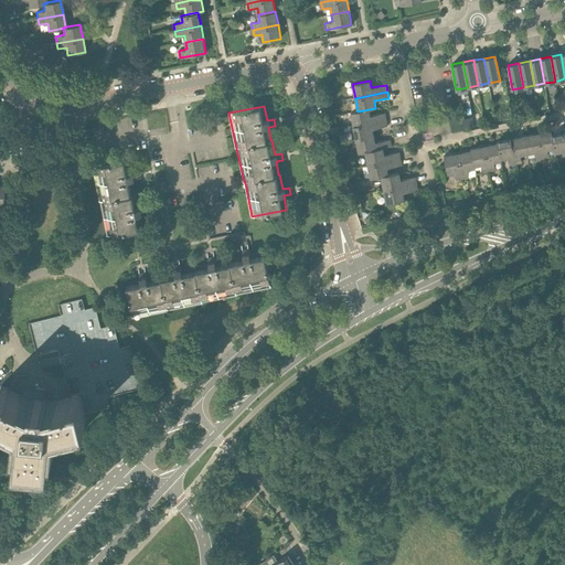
[(369,109),(358,112),(351,113),(353,126),(385,119),(384,114),(370,116),(369,109)]
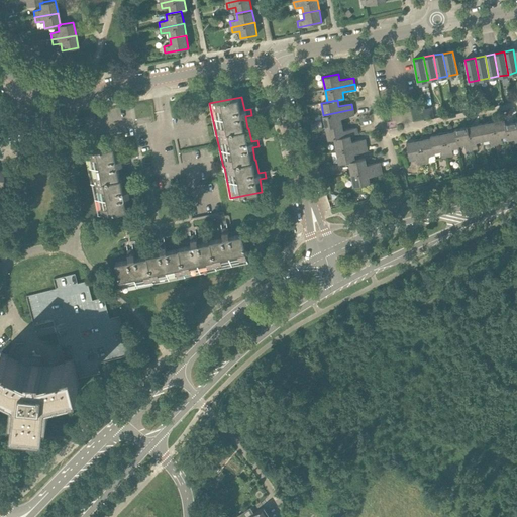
[(352,109),(323,115),(326,127),(342,124),(340,118),(354,115),(352,109)]
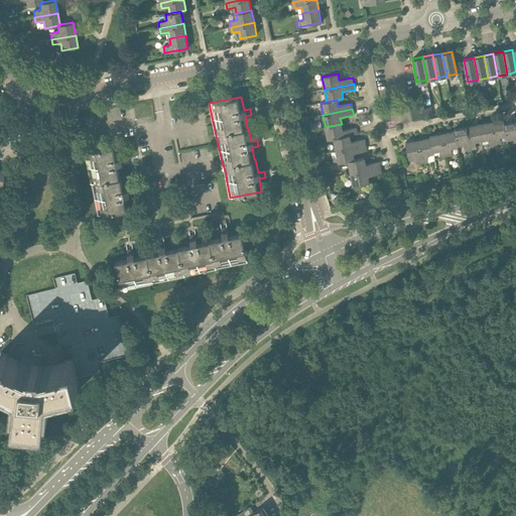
[(491,122),(495,145),(502,143),(500,136),(506,135),(504,123),(503,119),(491,122)]
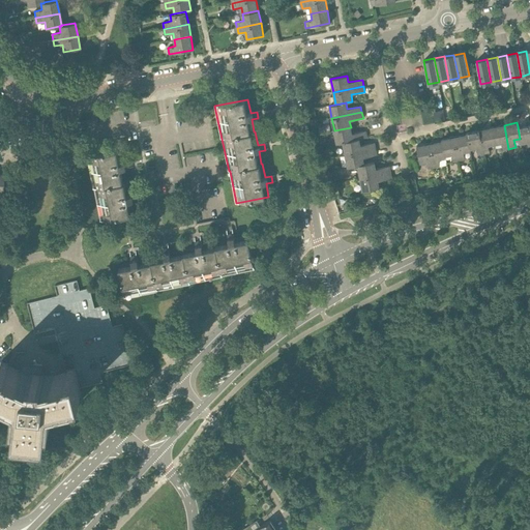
[(518,126),(520,139),(521,143),(527,142),(529,149),(529,148),(529,124),(518,126)]
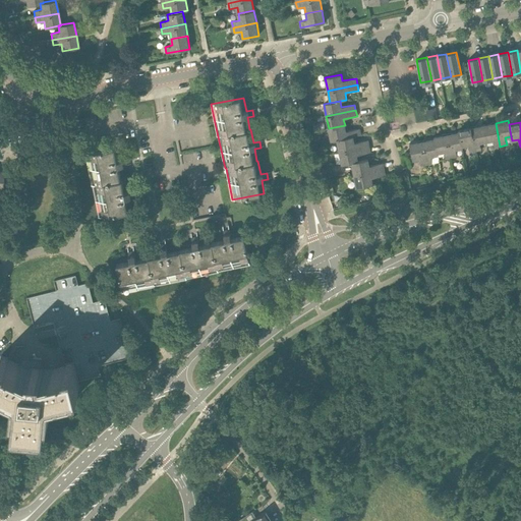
[(483,125),(486,141),(493,140),(495,148),(500,147),(496,123),(483,125)]
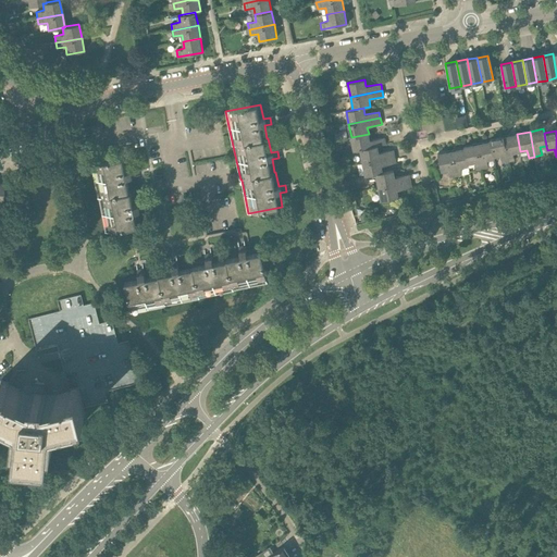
[(369,134),(351,137),(354,151),(360,150),(378,146),(385,145),(384,138),(370,140),(369,134)]
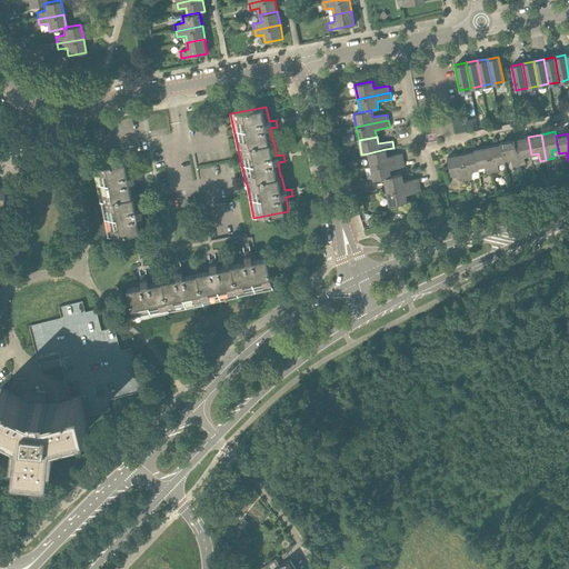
[(515,139),(519,165),(526,163),(525,156),(531,155),(528,137),(515,139)]
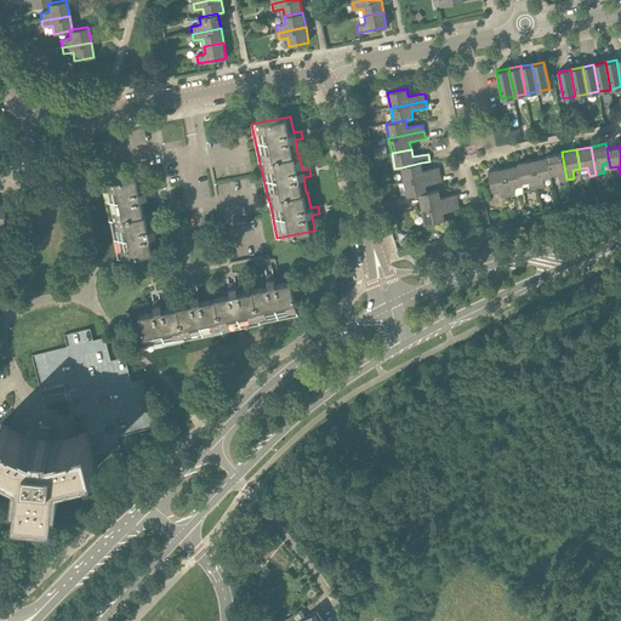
[(547,155),(547,157),(551,174),(558,172),(560,182),(567,180),(562,152),(547,155)]
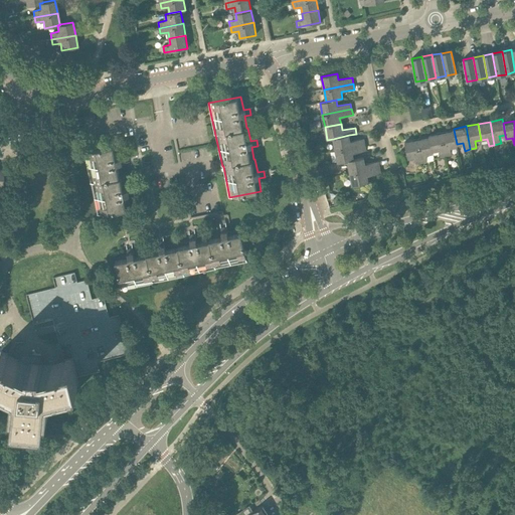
[(442,133),(446,156),(452,155),(451,148),(457,146),(457,144),(454,130),(442,133)]
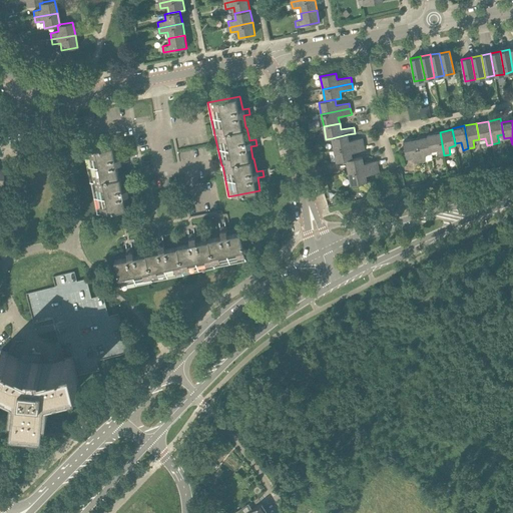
[(438,156),(444,155),(440,132),(428,134),(428,136),(431,150),(437,149),(438,156)]
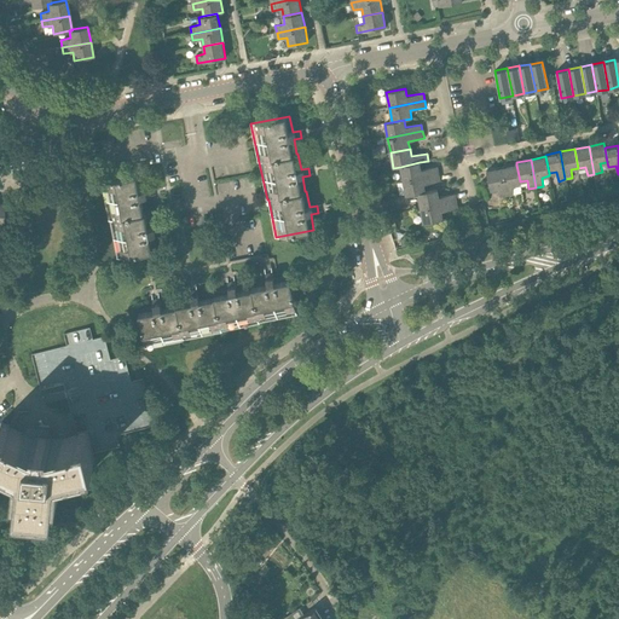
[(420,162),(400,167),(403,180),(439,173),(437,167),(421,169),(420,162)]
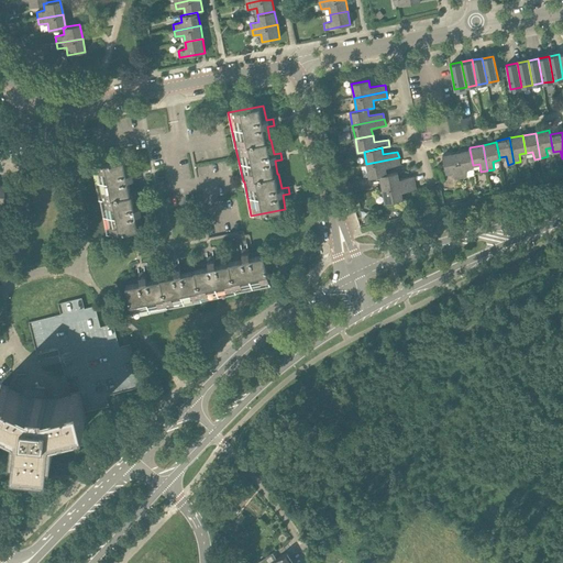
[(456,153),(462,178),(467,177),(465,168),(474,167),(473,165),(470,150),(456,153)]
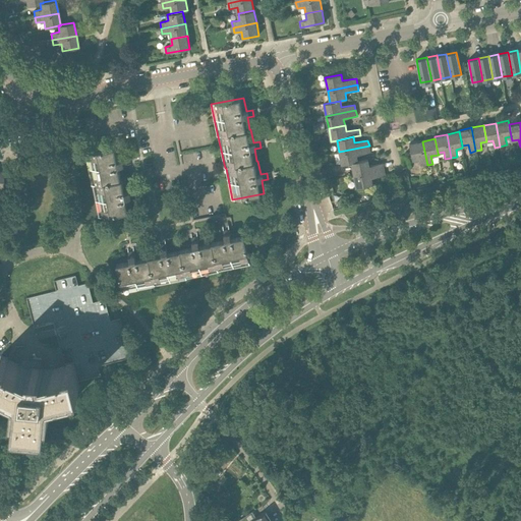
[(427,165),(422,141),(409,143),(413,160),(419,159),(421,166),(427,165)]
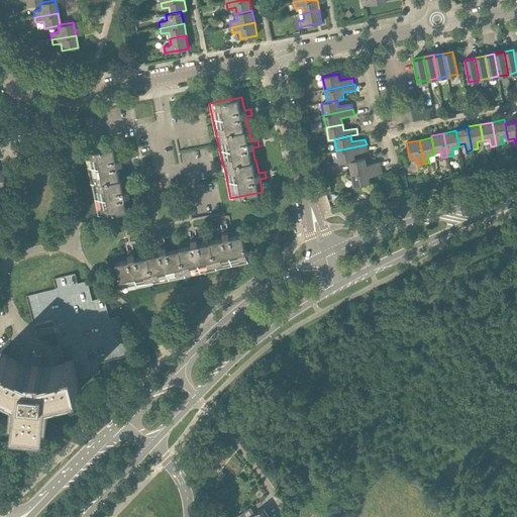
[(367,144),(336,150),(338,164),(348,162),(348,161),(355,160),(353,153),(368,151),(367,144)]
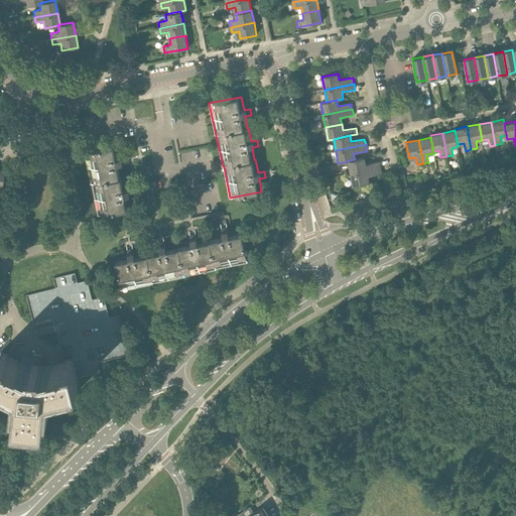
[(119,158),(117,145),(85,152),(91,184),(92,184),(98,216),(130,209),(128,196),(133,195),(133,191),(132,188),(127,190),(124,176),(123,177),(120,164),(126,163),(126,160),(125,157),(119,158)]
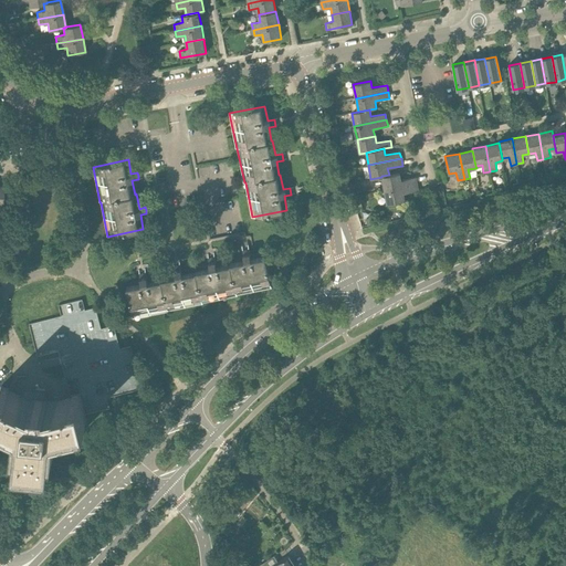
[(381,176),(381,177),(385,189),(417,184),(416,177),(401,180),(399,173),(389,175),(381,176)]
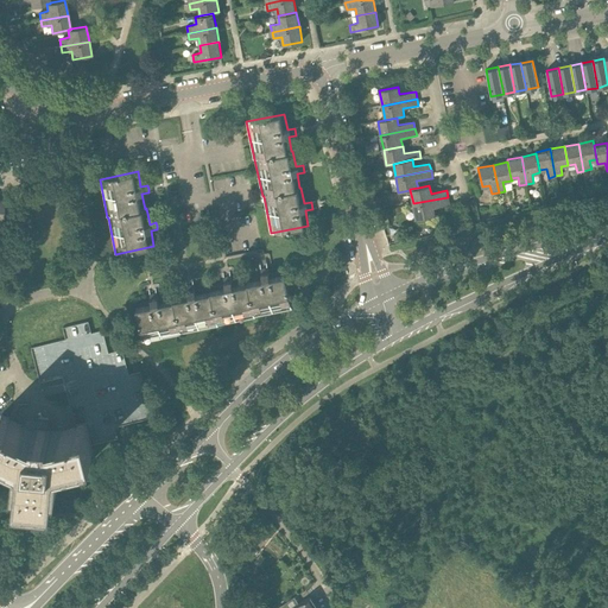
[(448,197),(413,203),(416,219),(435,215),(434,208),(449,204),(448,197)]
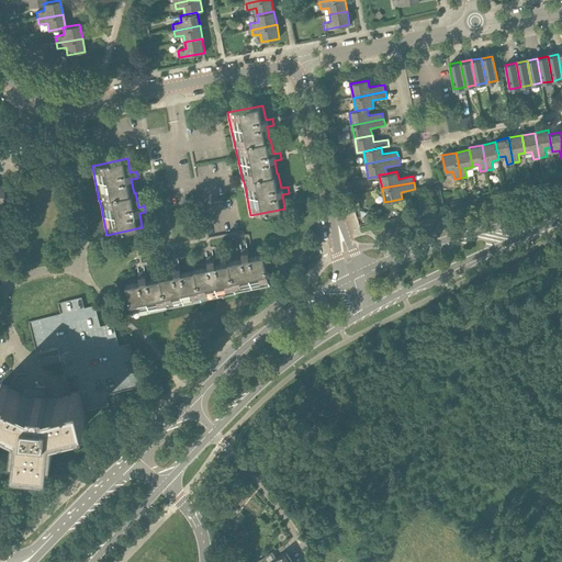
[(372,223),(371,215),(363,216),(366,224),(372,223)]
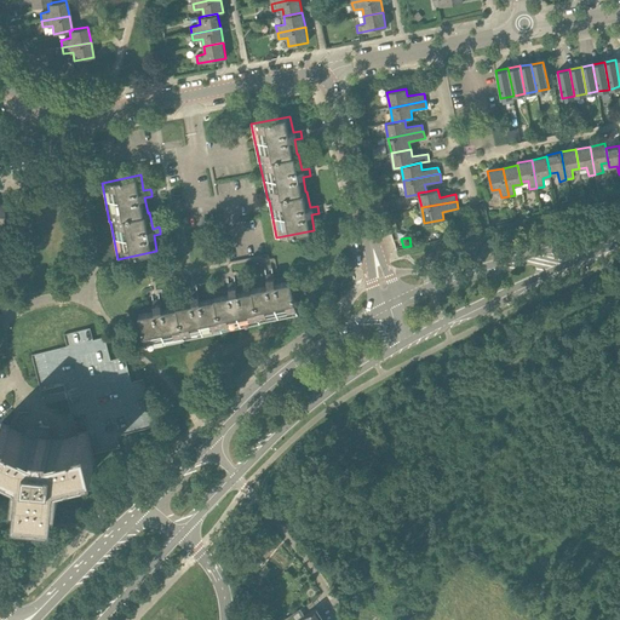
[(153,308),(138,310),(145,349),(184,342),(184,340),(222,333),(222,332),(260,323),(259,323),(298,315),(291,276),(275,280),(273,273),(269,274),(265,274),(267,281),(252,285),(252,286),(236,288),(235,281),(233,282),(228,282),(229,290),(213,293),(213,294),(199,298),(197,290),(195,291),(190,292),(191,299),(176,302),(176,303),(161,306),(160,299),(155,300),(151,300),(153,308)]
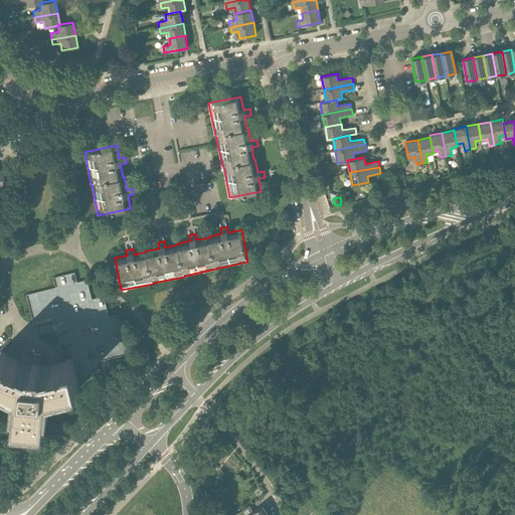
[(8,354),(1,351),(0,351),(0,377),(18,386),(14,419),(16,419),(16,417),(45,420),(45,422),(46,422),(49,389),(78,382),(77,377),(101,372),(99,362),(130,355),(120,315),(110,317),(105,296),(93,299),(88,280),(78,282),(75,272),(53,278),(55,287),(26,295),(34,324),(53,320),(55,328),(63,361),(65,360),(65,362),(39,368),(39,364),(33,364),(32,368),(7,355),(8,354)]
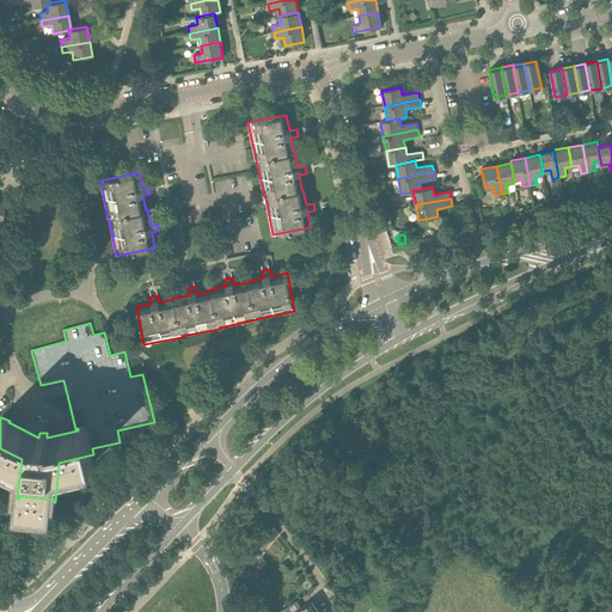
[(248,574),(254,570),(248,561),(243,564),(248,574)]
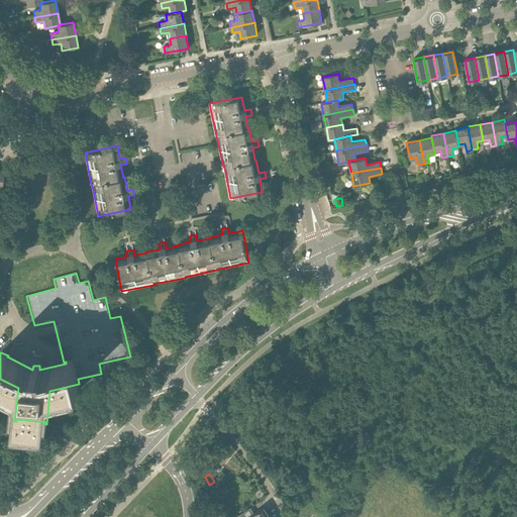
[(211,491),(217,502),(221,495),(217,488),(211,491)]
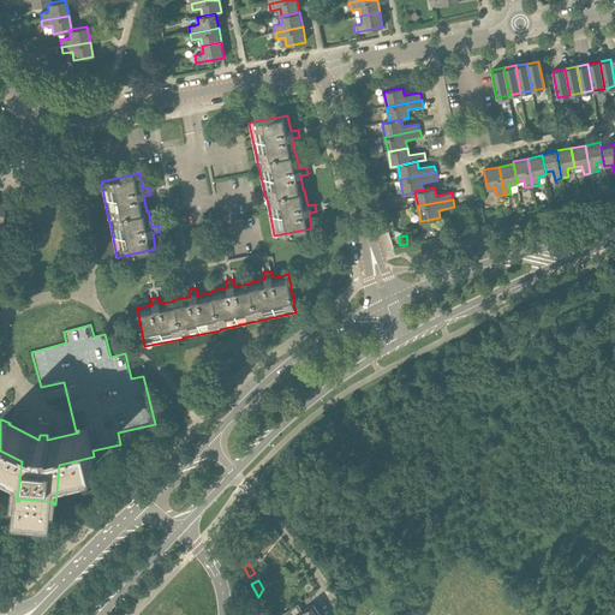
[(270,593),(263,589),(258,597),(266,601),(270,593)]
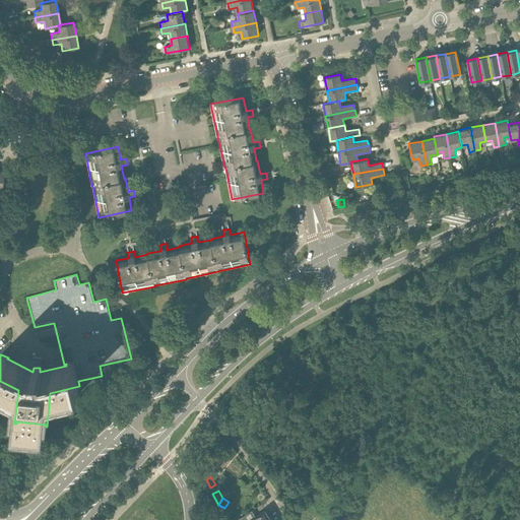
[(271,519),(272,519),(265,510),(256,516),(252,510),(237,519),(236,519),(271,519)]
